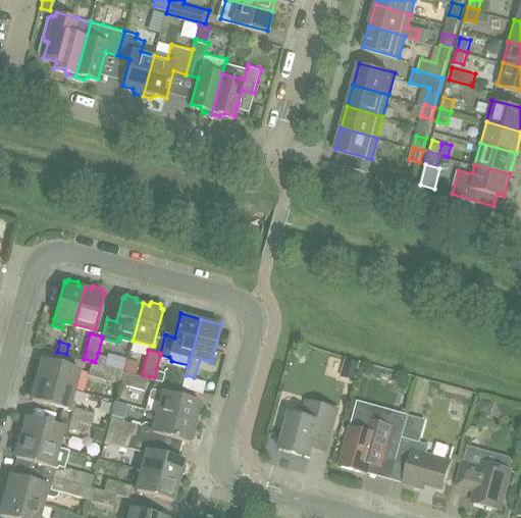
[(107,355),(98,353),(95,362),(104,364),(107,355)]
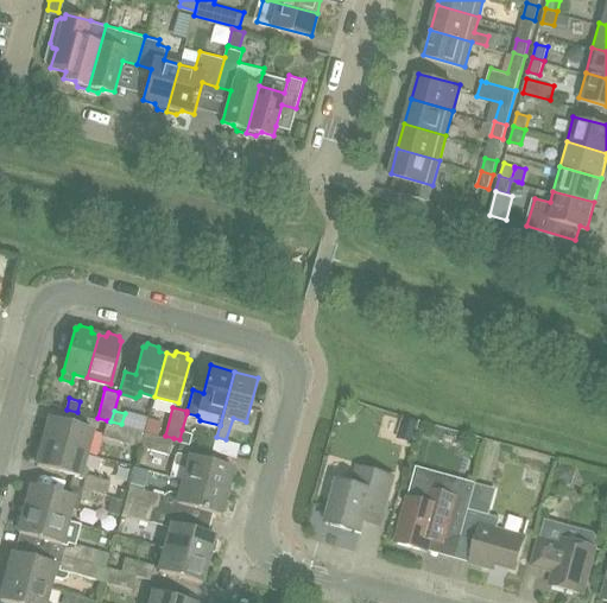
[(412,440),(417,419),(402,414),(396,436),(412,440)]
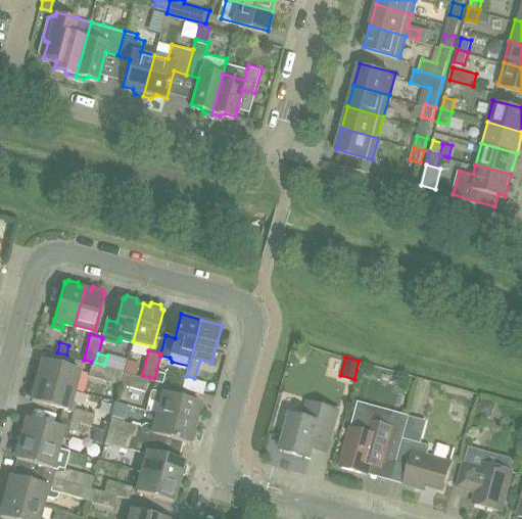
[(38,378),(75,388),(81,368),(43,358),(38,378)]
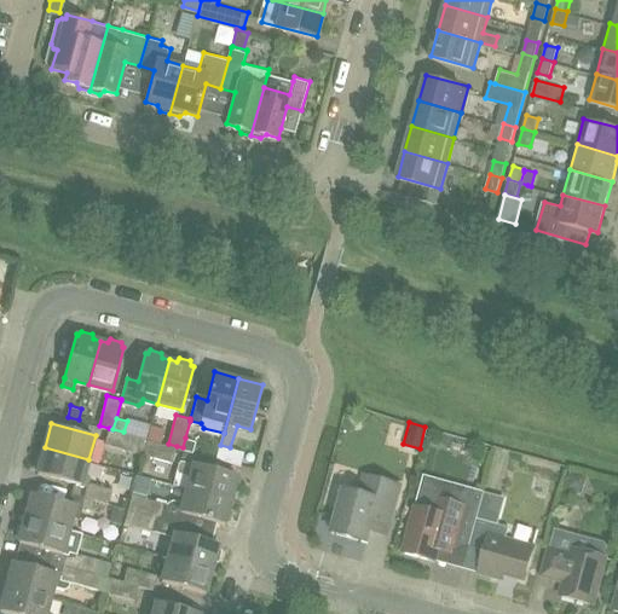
[(123,432),(113,429),(109,428),(105,442),(144,453),(148,439),(123,432)]
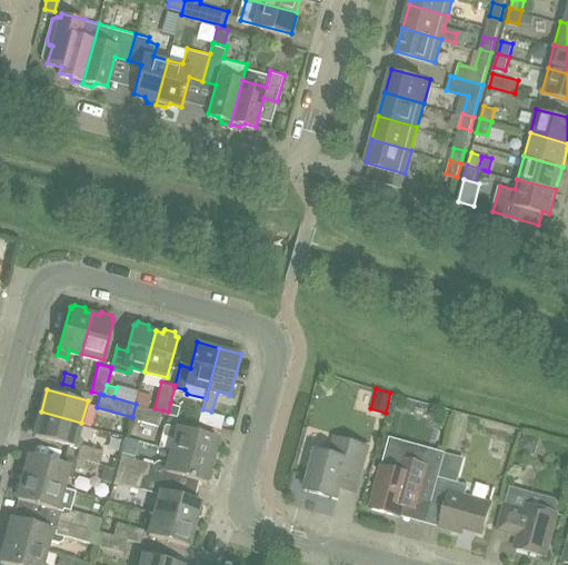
[(180,405),(170,403),(168,412),(178,415),(180,405)]
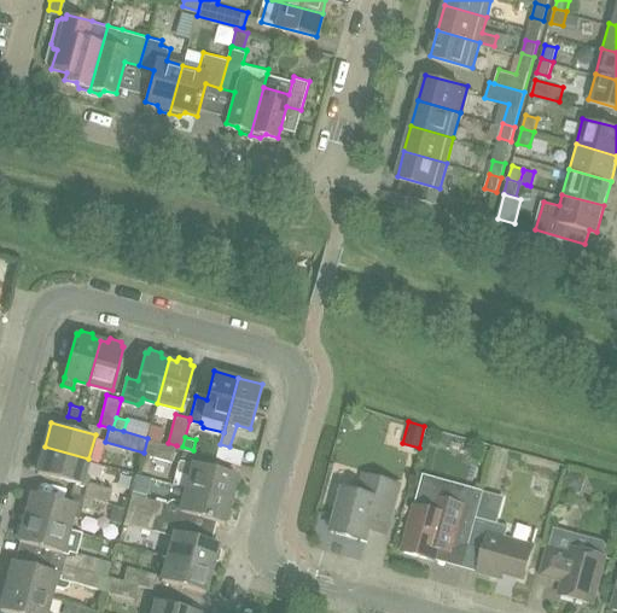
[(176,445),(168,443),(147,438),(144,453),(173,460),(176,445)]
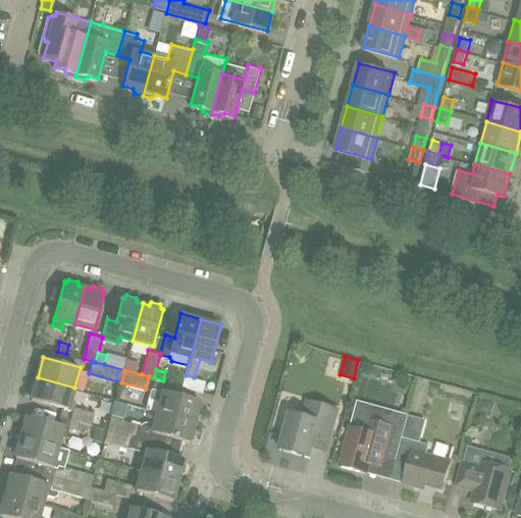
[(74,387),(38,377),(36,383),(33,384),(30,394),(33,397),(32,398),(63,407),(61,415),(70,418),(74,406),(76,406),(77,403),(75,400),(71,399),(74,387)]
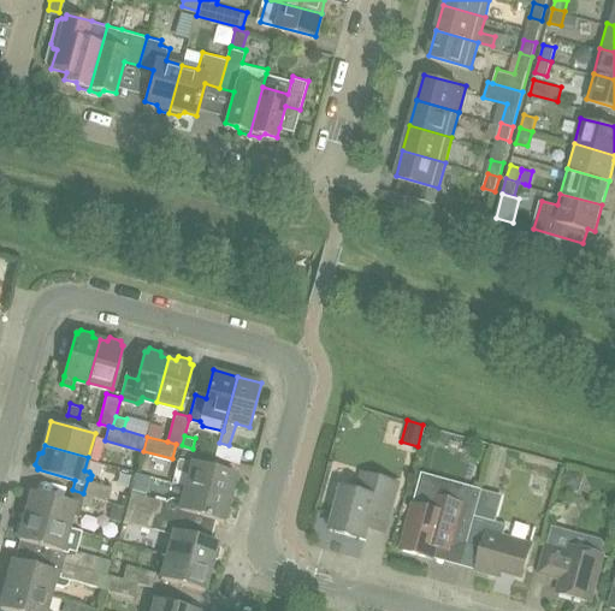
[(193,461),(181,457),(175,481),(187,484),(230,496),(232,488),(237,488),(241,478),(236,474),(237,473),(193,461)]
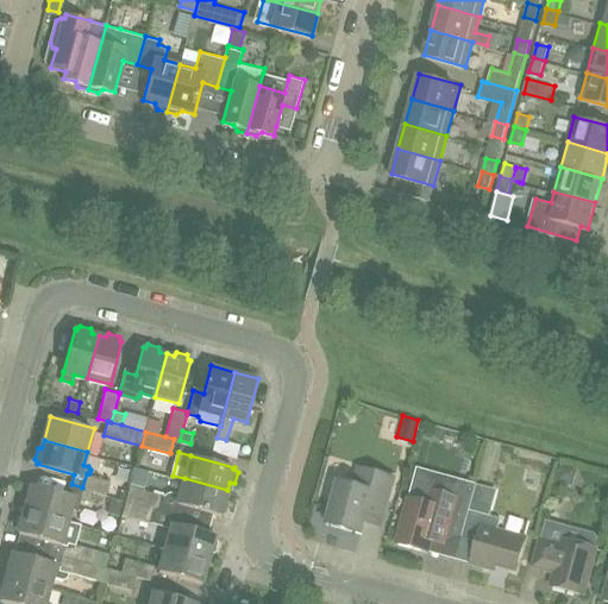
[(580,467),(562,461),(557,479),(574,484),(580,467)]
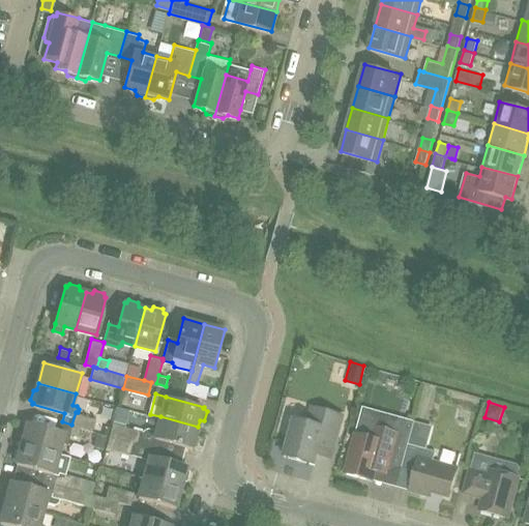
[(316,463),(318,453),(331,457),(344,413),(314,405),(309,421),(295,417),(285,455),(316,463)]
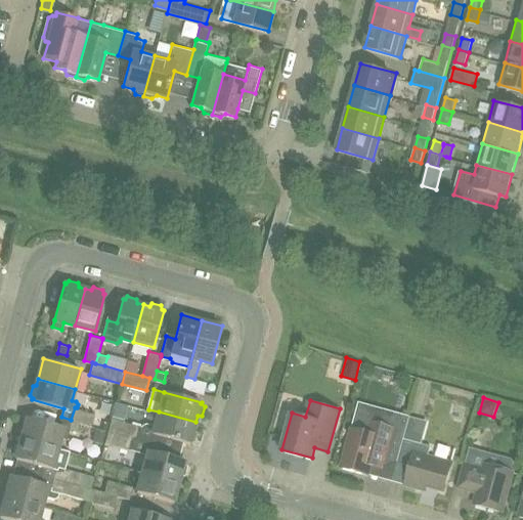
[(75,407),(71,420),(80,422),(92,426),(96,414),(77,407),(75,407)]
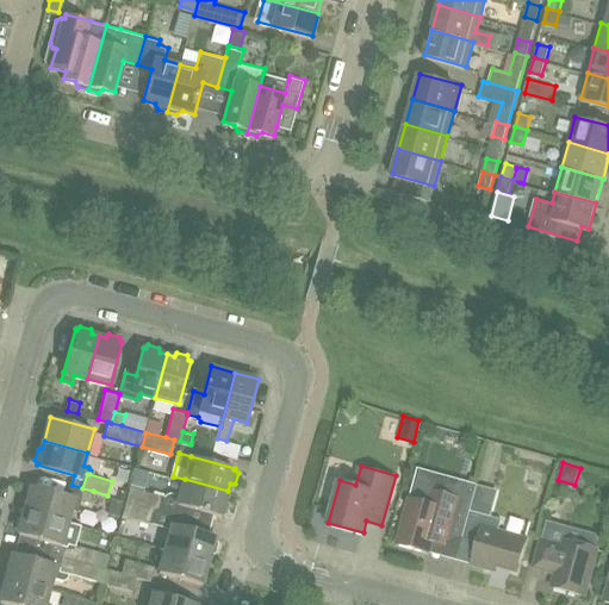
[(227,499),(228,491),(185,479),(181,493),(172,491),(165,496),(131,486),(126,500),(156,507),(156,509),(192,518),(194,507),(222,515),(222,512),(227,512),(230,501),(227,499)]
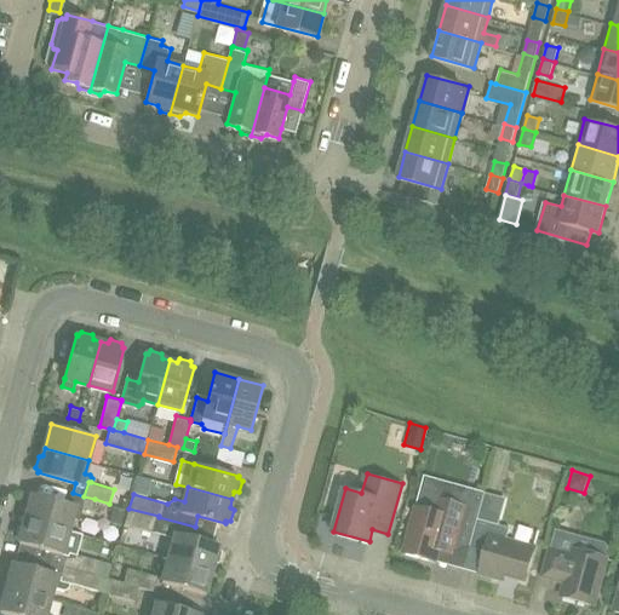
[(436,559),(439,547),(453,552),(470,545),(485,493),(470,489),(465,504),(442,496),(439,490),(428,488),(422,492),(406,551),(436,559)]
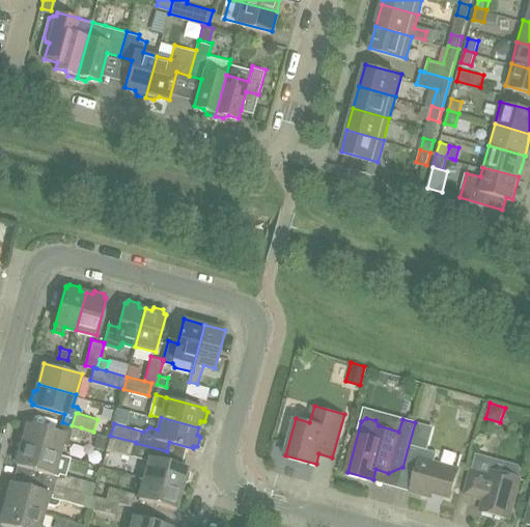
[(24,438),(22,443),(60,453),(62,443),(68,444),(71,435),(79,437),(81,427),(72,425),(62,422),(59,431),(28,422),(27,424),(23,425),(20,434),(24,438)]
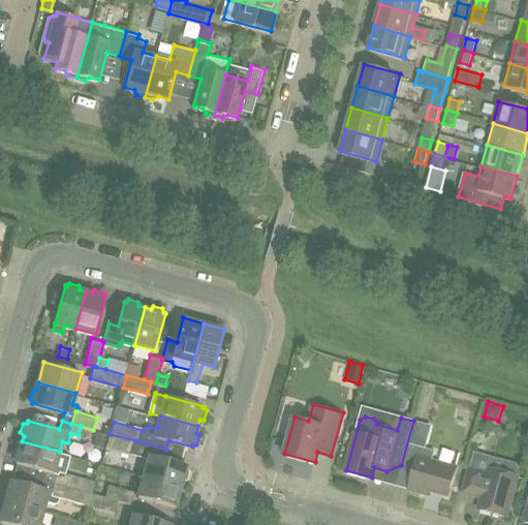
[(413,421),(401,465),(415,468),(409,488),(430,493),(431,489),(449,494),(457,465),(433,459),(436,449),(424,445),(430,425),(413,421)]
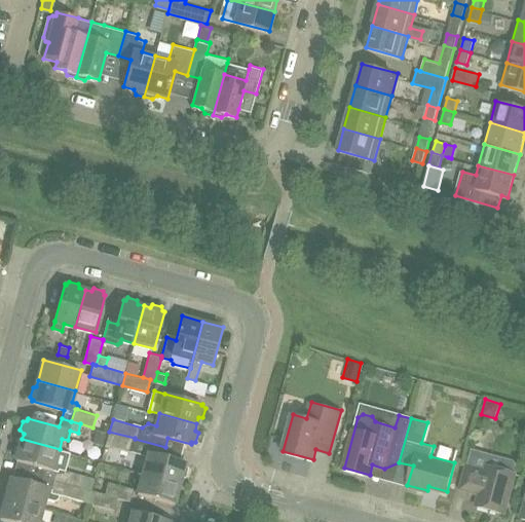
[(94,439),(106,442),(109,432),(97,429),(94,439)]
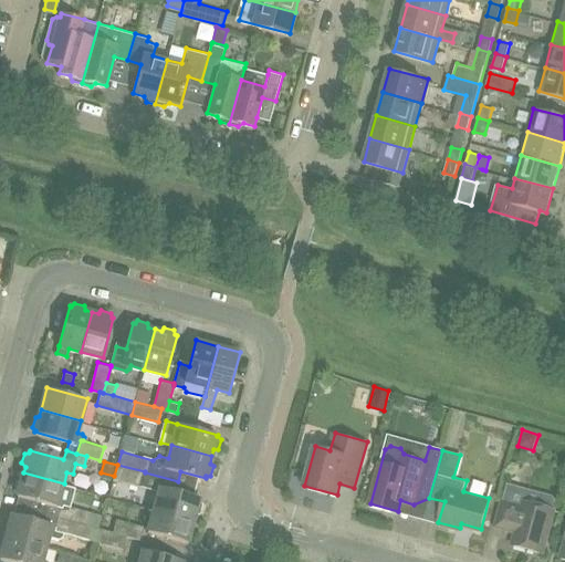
[(140,485),(145,472),(145,471),(117,465),(114,478),(140,485)]
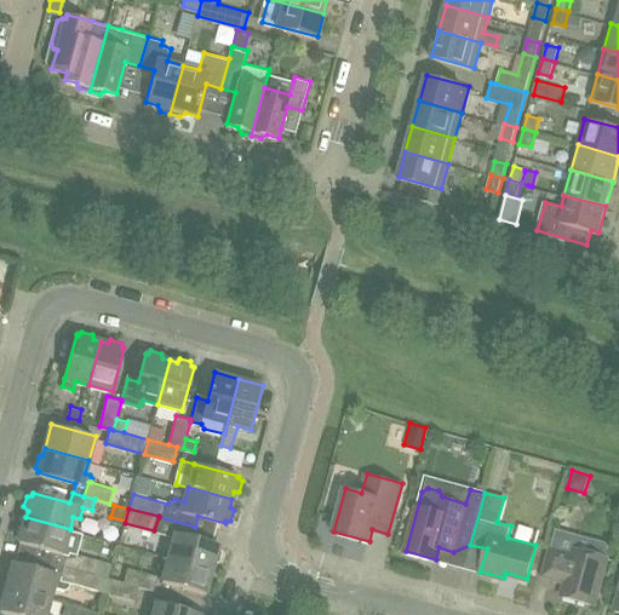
[(63,553),(70,529),(26,517),(24,524),(18,526),(16,535),(19,539),(19,541),(63,553)]
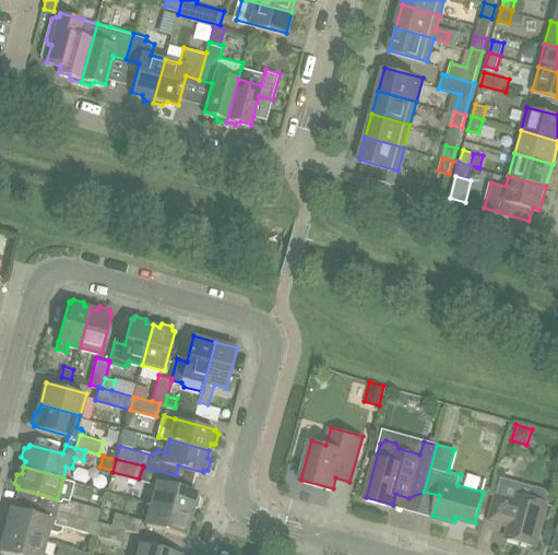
[(201,496),(198,493),(198,491),(158,480),(152,502),(192,512),(193,506),(199,506),(201,496)]
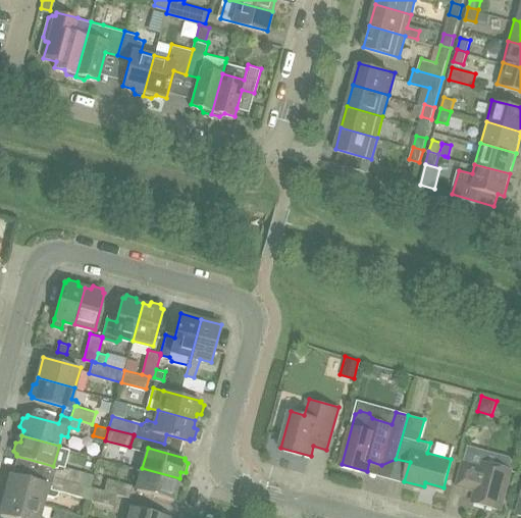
[(464,459),(457,483),(476,489),(473,500),(501,508),(512,468),(513,464),(513,459),(510,455),(505,454),(500,456),(498,460),(497,464),(483,461),(482,465),(464,459)]
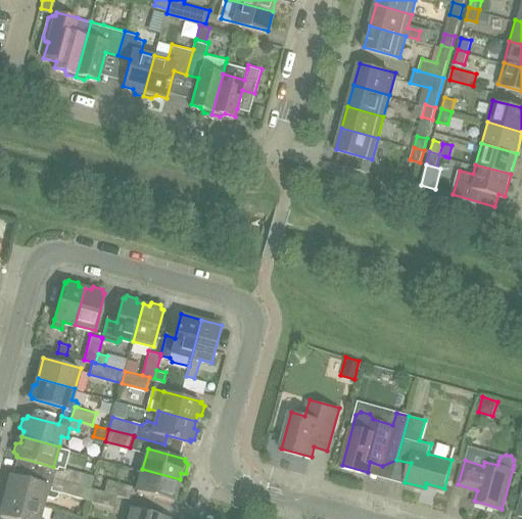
[(174,500),(180,479),(142,469),(137,489),(174,500)]
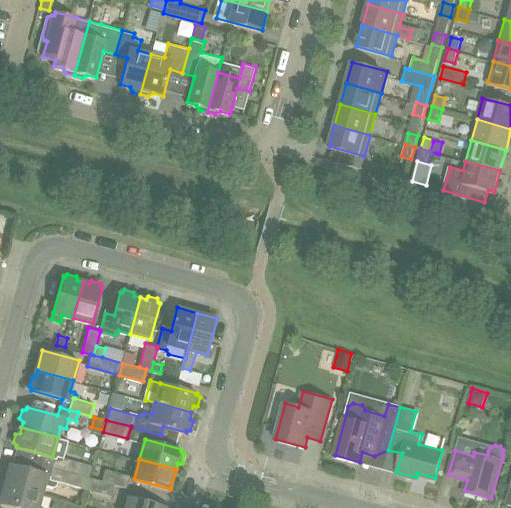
[(51,475),(48,474),(11,464),(6,484),(42,494),(45,484),(56,487),(58,480),(81,487),(84,475),(78,473),(54,467),(51,475)]
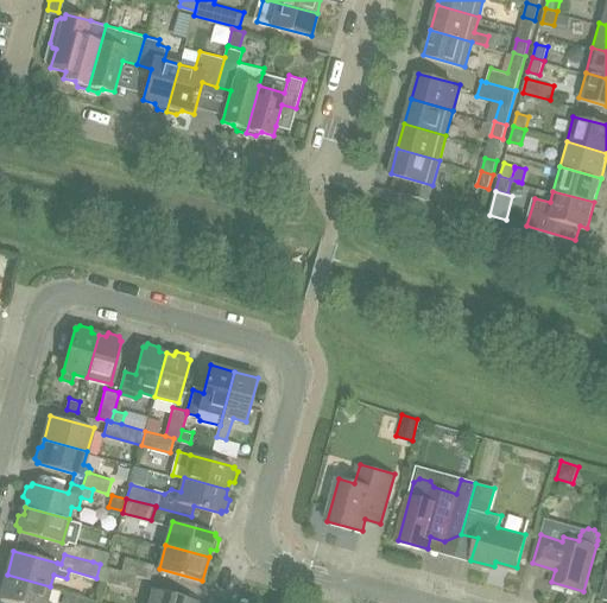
[(137,573),(151,578),(155,564),(126,556),(121,570),(137,573)]
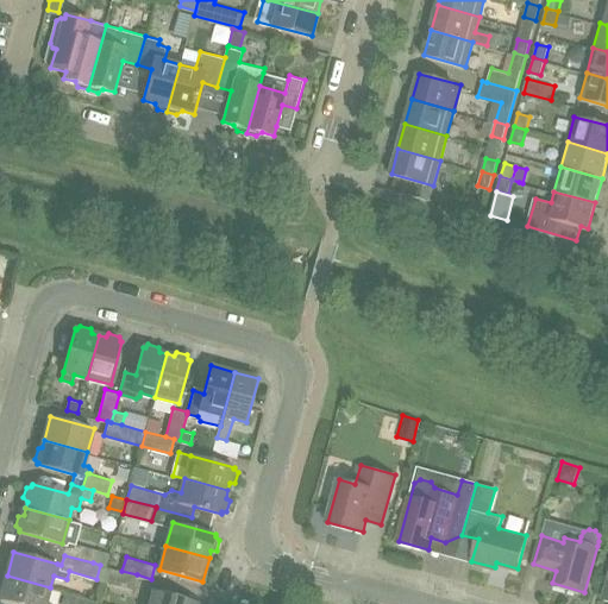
[(121,571),(108,566),(105,580),(133,589),(137,574),(121,571)]
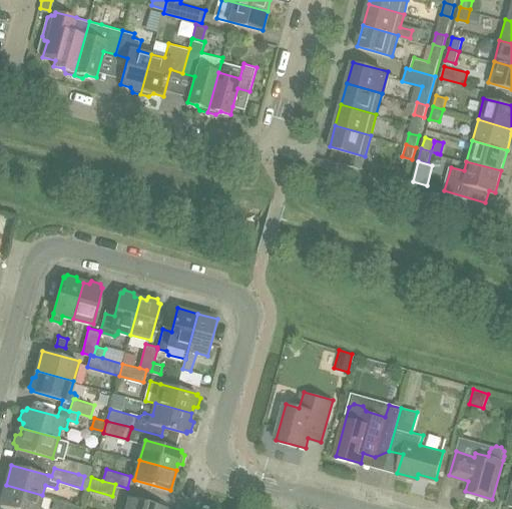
[(44,508),(39,505),(42,495),(6,485),(4,491),(1,492),(0,495),(0,502),(1,503),(0,505),(14,508),(15,508),(44,508)]
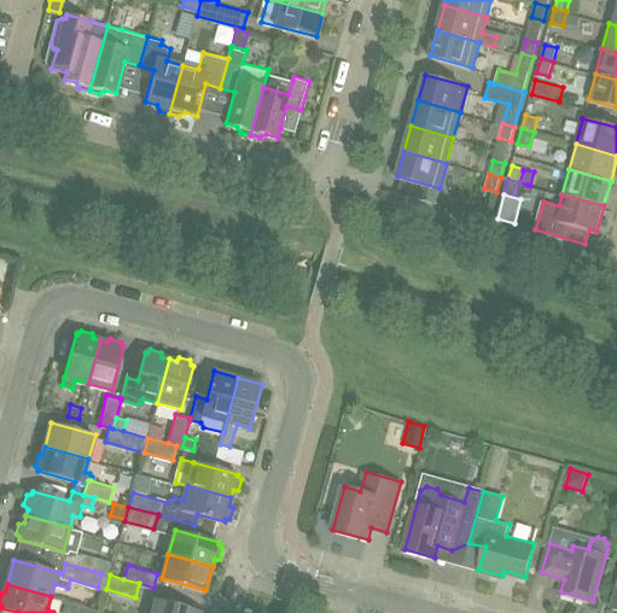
[(199,612),(201,611),(156,599),(152,612),(199,612)]
